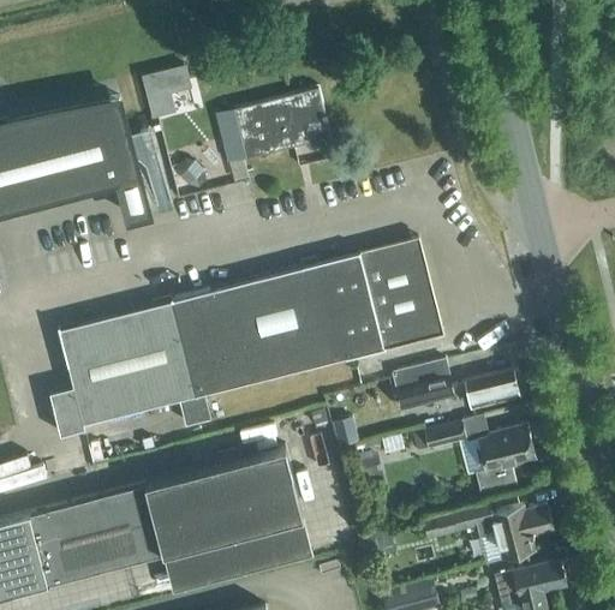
[(185,63),(142,73),(153,117),(174,111),(169,91),(191,85),(185,63)]
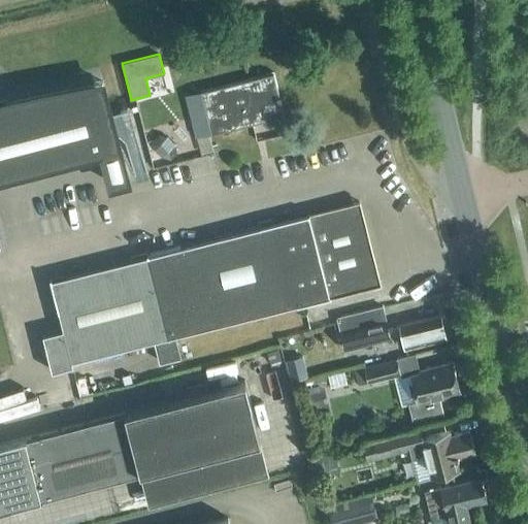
[(210,139),(254,128),(252,120),(282,112),(273,77),(199,96),(210,139)]
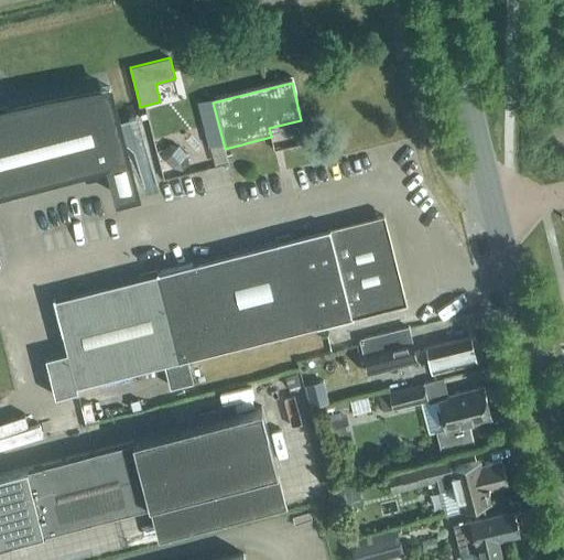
[(0,193),(109,165),(119,202),(137,197),(109,93),(44,104),(0,114),(0,193)]
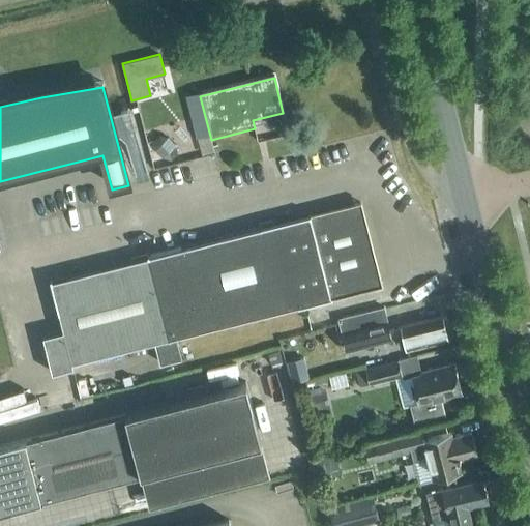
[(124,135),(137,130),(129,109),(117,113),(124,135)]
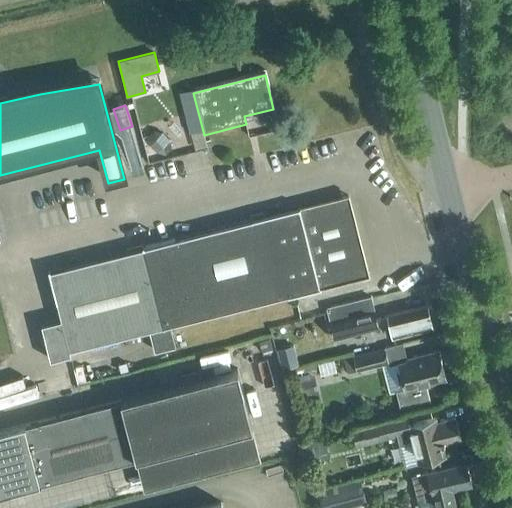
[(202,133),(191,136),(195,151),(206,149),(202,133)]
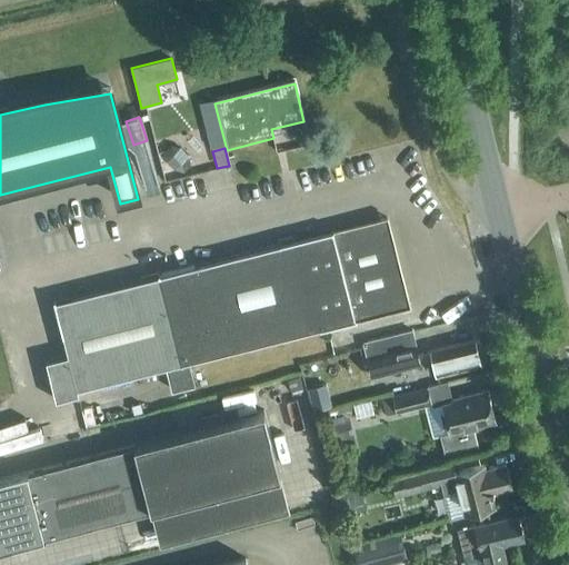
[(188,160),(179,151),(170,149),(163,156),(167,166),(175,174),(183,176),(190,169),(188,160)]
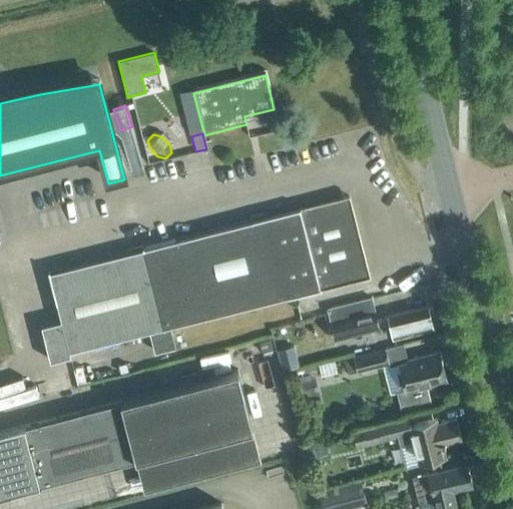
[(176,351),(171,331),(370,280),(349,199),(48,276),(60,326),(41,331),(50,366),(70,361),(69,357),(150,336),(155,356),(176,351)]
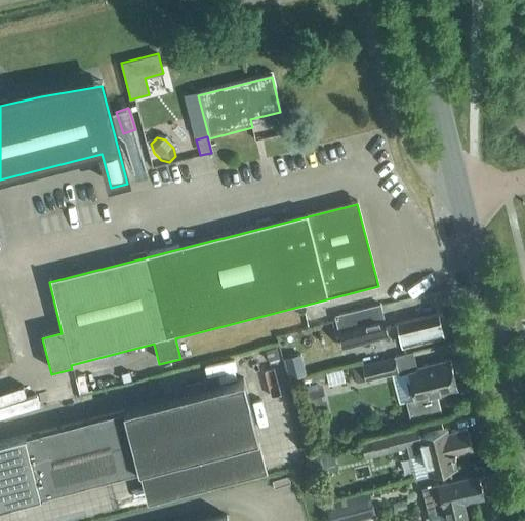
[(386,331),(379,309),(335,320),(344,352),(399,338),(402,351),(443,341),(438,318),(397,327),(397,328),(386,331)]
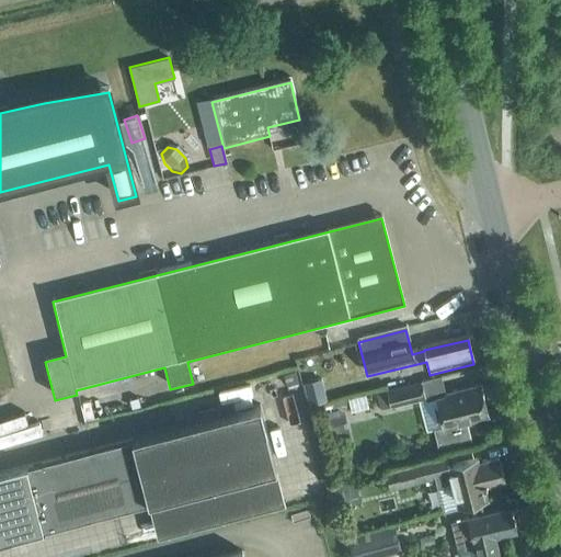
[(286,390),(298,387),(295,375),(283,378),(286,390)]
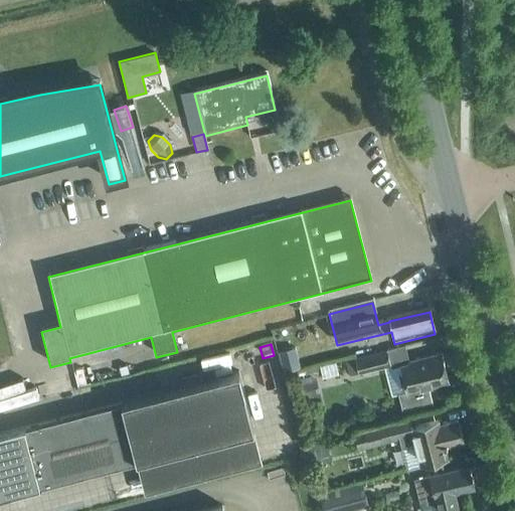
[(284,374),(300,370),(296,351),(279,355),(284,374)]
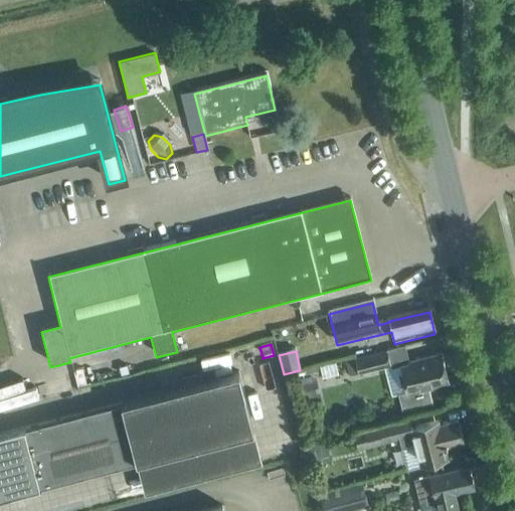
[(355,363),(359,377),(390,370),(386,355),(355,363)]
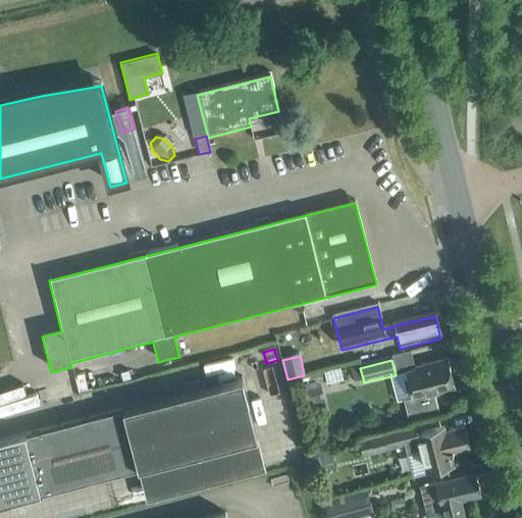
[(408,419),(438,412),(434,397),(454,392),(447,362),(414,370),(415,372),(406,374),(413,402),(404,404),(408,419)]
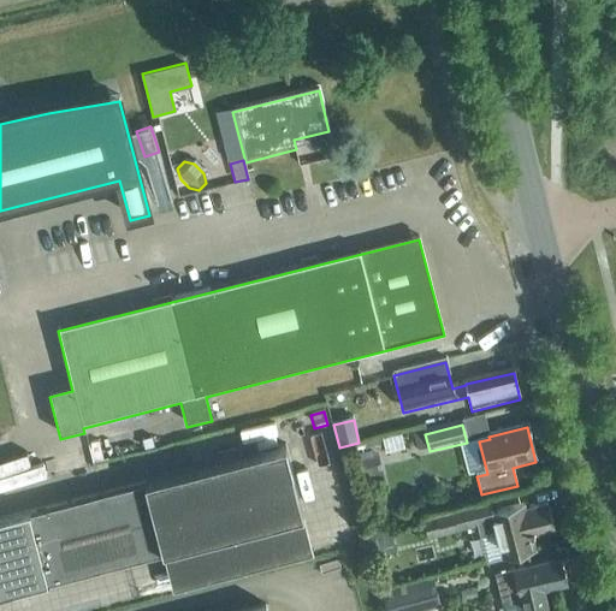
[(418,455),(430,451),(425,434),(413,437),(418,455)]
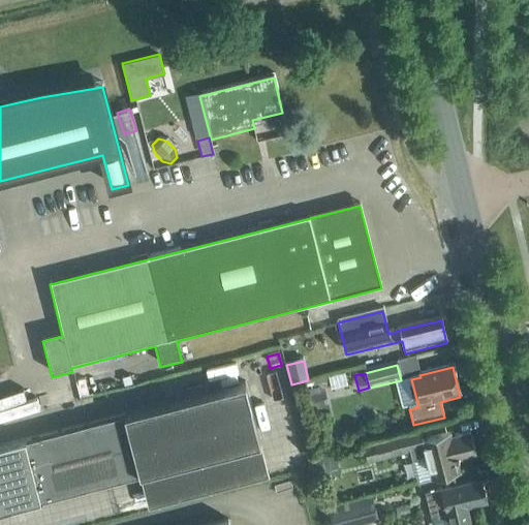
[(0,514),(261,446),(245,385),(0,451),(0,514)]
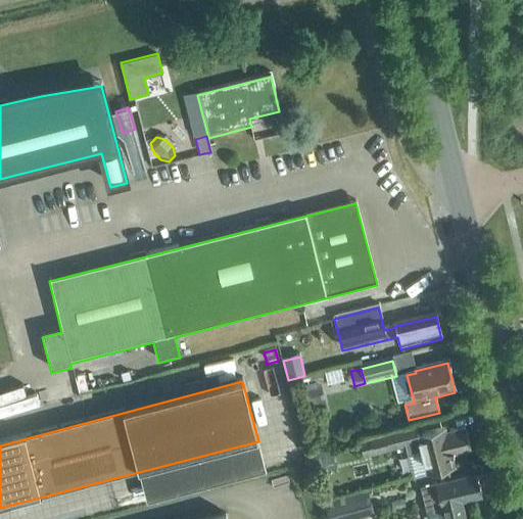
[(321,389),(300,394),(304,413),(326,408),(321,389)]
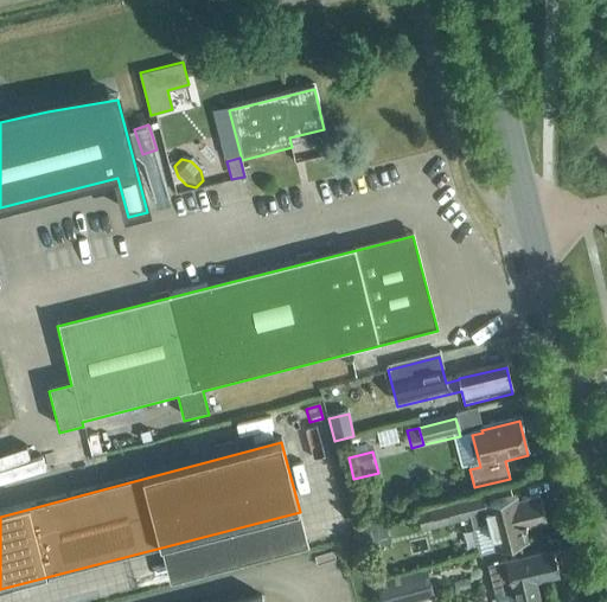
[(485,510),(483,499),(419,516),(423,535),(481,520),(484,527),(490,526),(498,554),(529,545),(525,531),(545,526),(540,500),(517,505),(517,503),(485,510)]
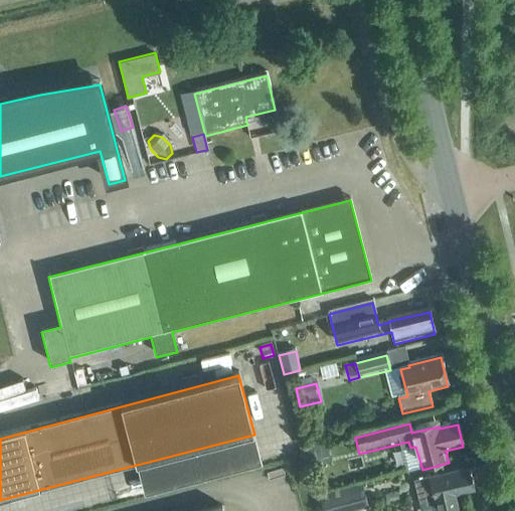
[(457,510),(455,497),(474,492),(469,470),(413,483),(419,510),(457,510)]
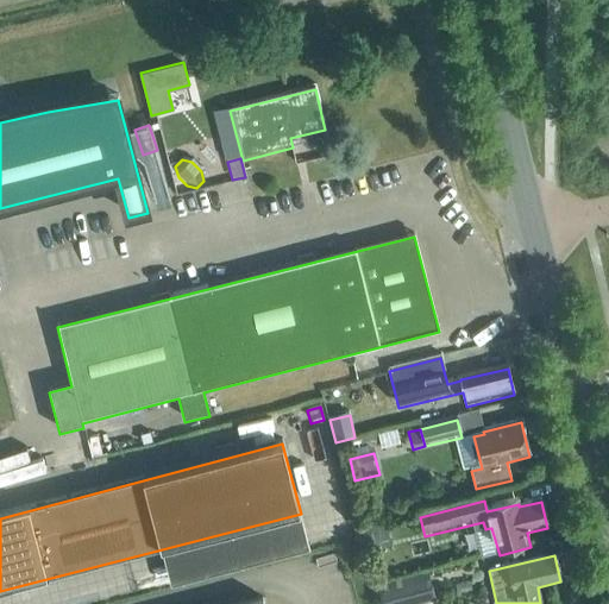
[(437,603),(428,574),(378,587),(382,603),(437,603)]
